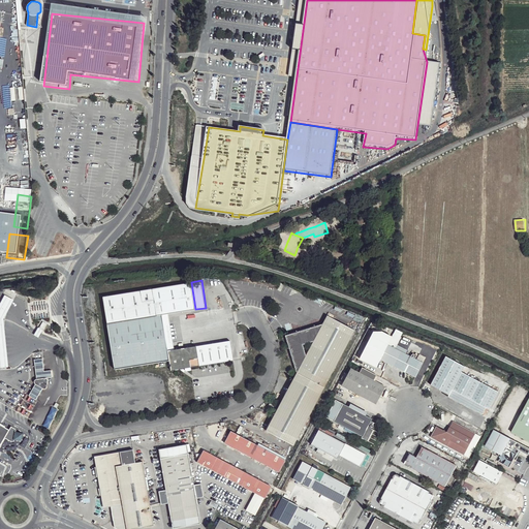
[(191,282),(103,297),(115,369),(168,361),(170,371),(183,369),(190,368),(234,362),(229,341),(167,351),(162,314),(195,309),(191,282)]
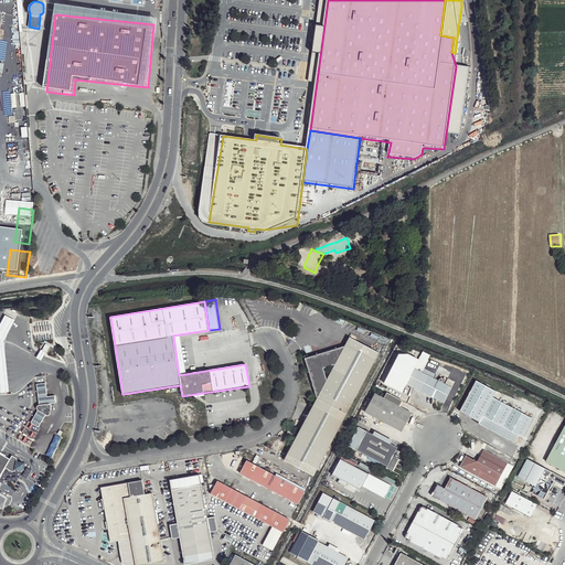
[(0,324),(0,394),(9,394),(7,366),(4,342),(6,339),(11,329),(0,324)]
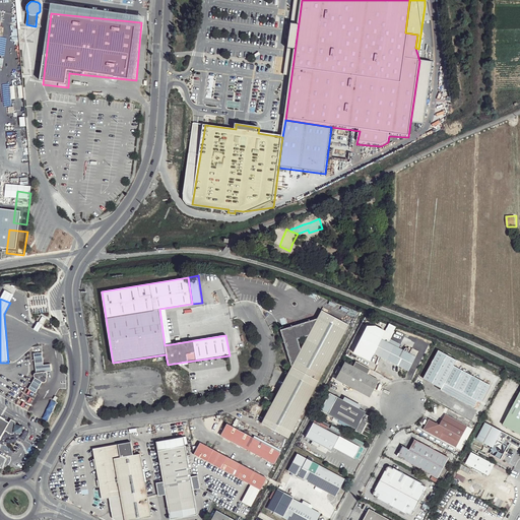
[(288,437),(347,324),(321,310),(316,318),(280,329),(291,367),(261,423),(288,437)]
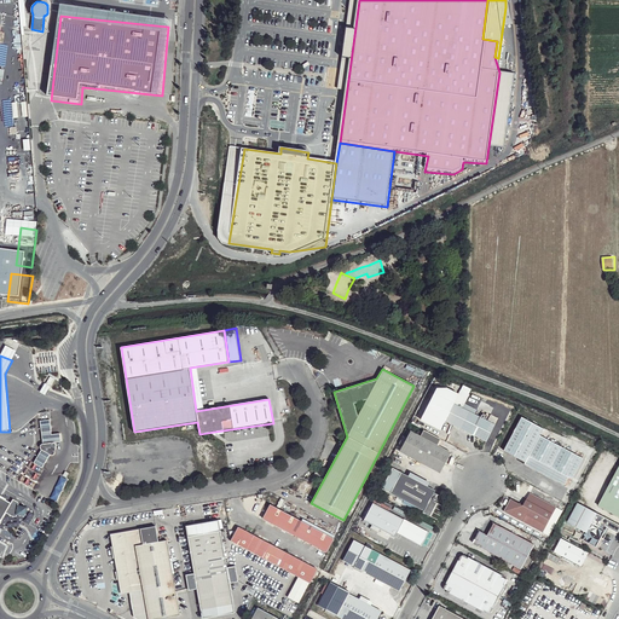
[(52,372),(46,381),(52,385),(57,375),(52,372)]
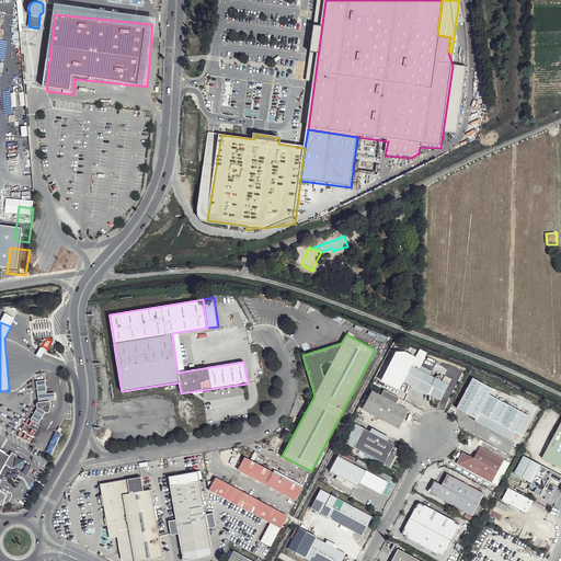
[(45,351),(41,347),(38,352),(36,356),(41,358),(43,355),(45,351)]
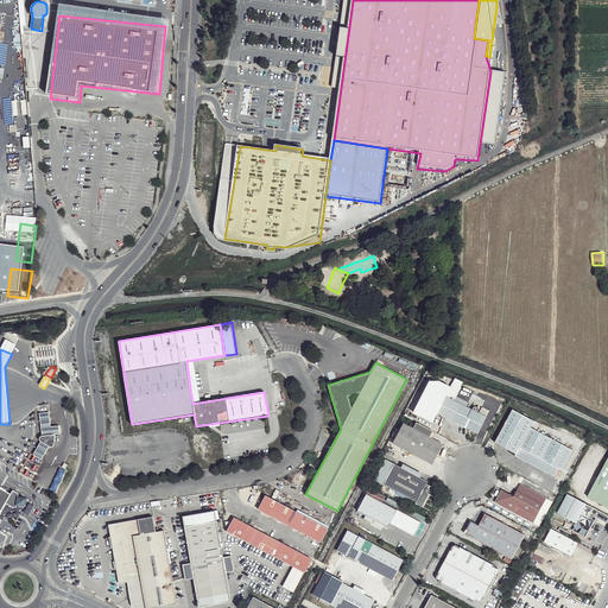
[(430,384),(413,415),(434,426),(438,416),(480,436),(486,419),(489,411),(481,407),(479,412),(468,407),(469,399),(462,396),(461,398),(457,397),(461,388),(454,384),(451,388),(438,382),(430,384)]
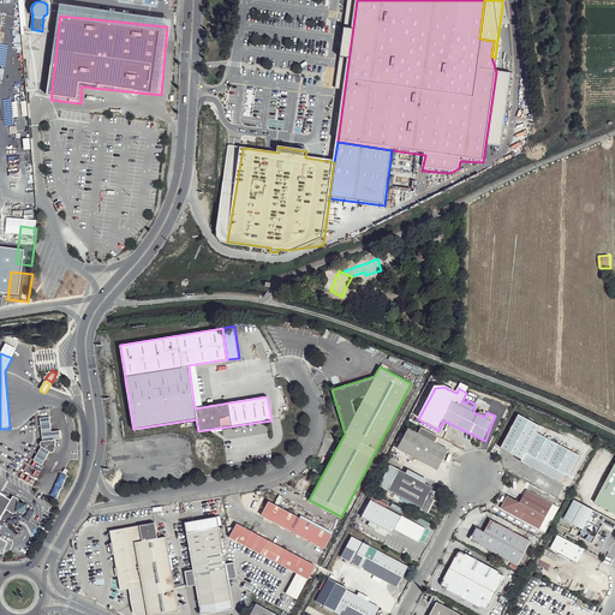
[(42,425),(43,439),(54,437),(61,437),(60,430),(52,430),(51,424),(51,416),(41,417),(42,425)]
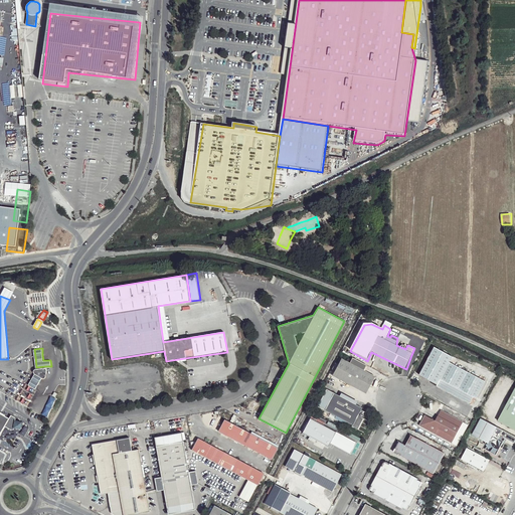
[(454,358),(434,348),(419,376),(438,385),(438,387),(470,404),(475,398),(477,400),(487,382),(451,363),(454,358)]
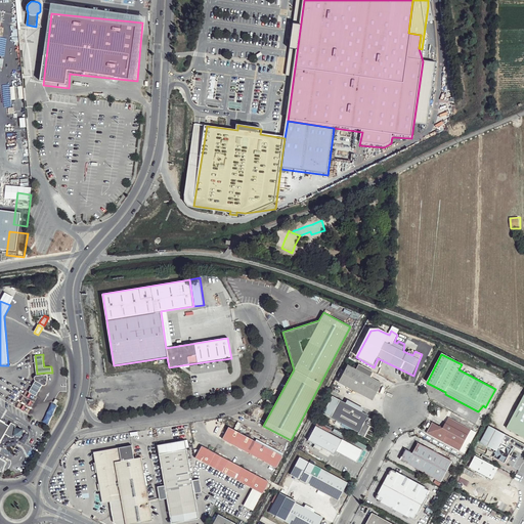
[(375,373),(358,363),(356,369),(347,364),(345,369),(341,369),(337,375),(341,379),(339,384),(374,402),(383,384),(372,378),(375,373)]
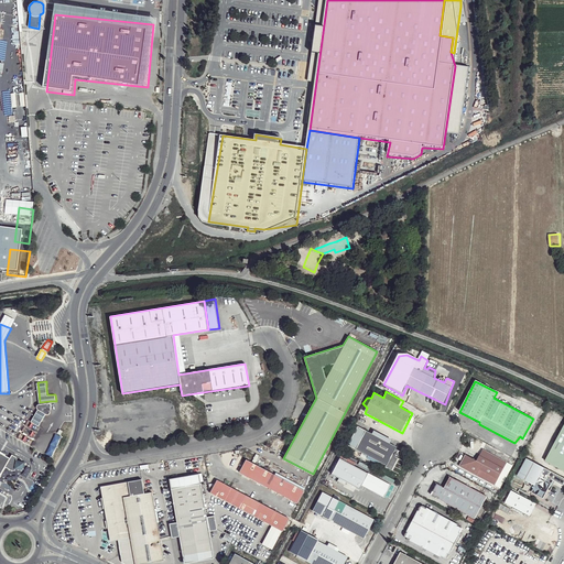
[(39,408),(46,412),(47,412),(49,412),(50,412),(51,411),(52,404),(52,402),(51,402),(50,401),(40,402),(39,402),(38,403),(38,405),(38,407),(38,408),(39,408)]
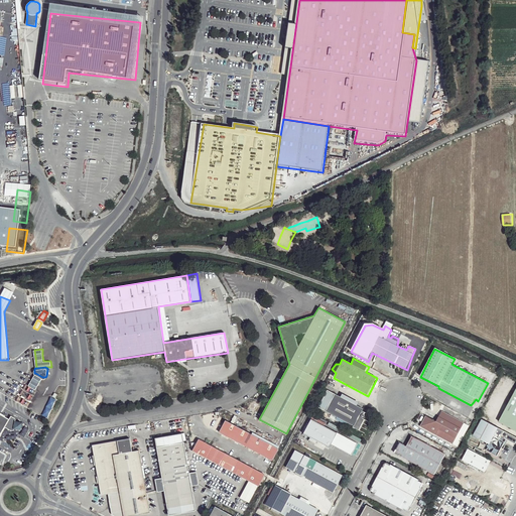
[(42,377),(35,373),(31,380),(28,385),(35,389),(38,384),(42,377)]
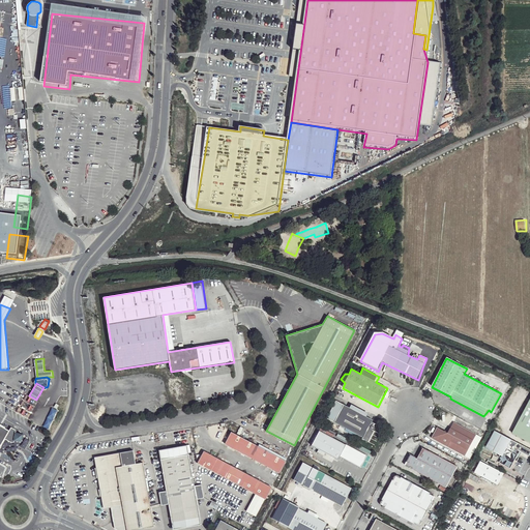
[(351,405),(337,400),(328,416),(363,435),(363,437),(367,439),(371,439),(374,433),(376,430),(374,428),(376,421),(373,420),(374,417),(367,415),(370,411),(352,404),(351,405)]
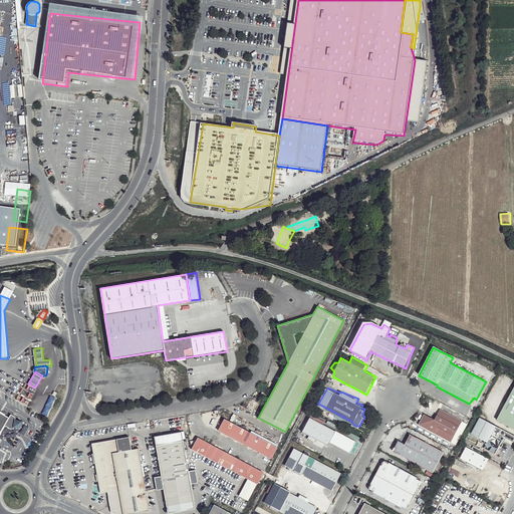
[(513,388),(496,421),(513,430),(513,388)]
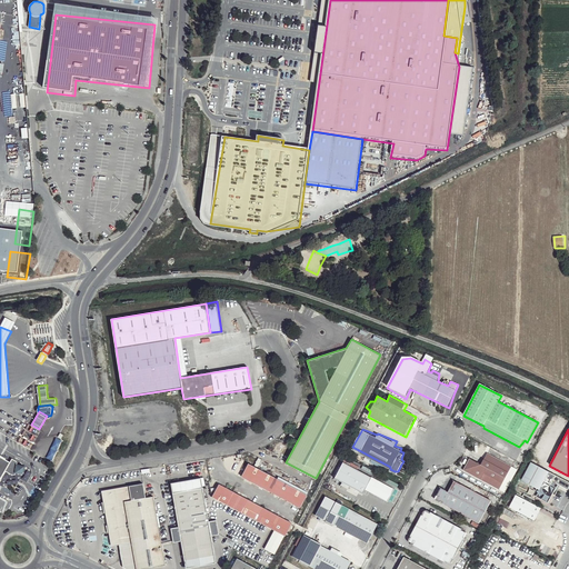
[(61,441),(56,438),(46,457),(52,460),(61,441)]
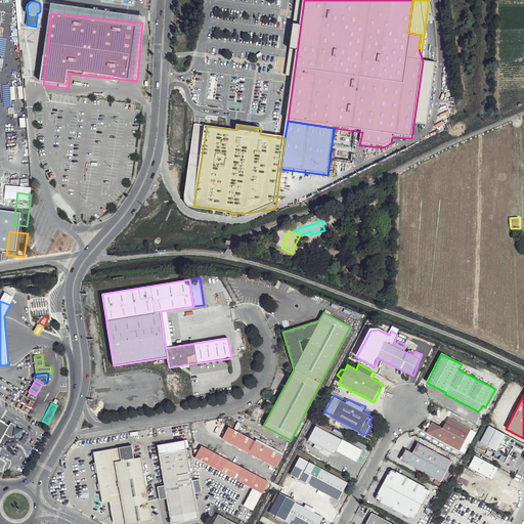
[(0,419),(0,443),(2,439),(5,434),(11,437),(14,437),(15,436),(23,437),(24,429),(16,428),(17,425),(12,423),(10,426),(0,419)]
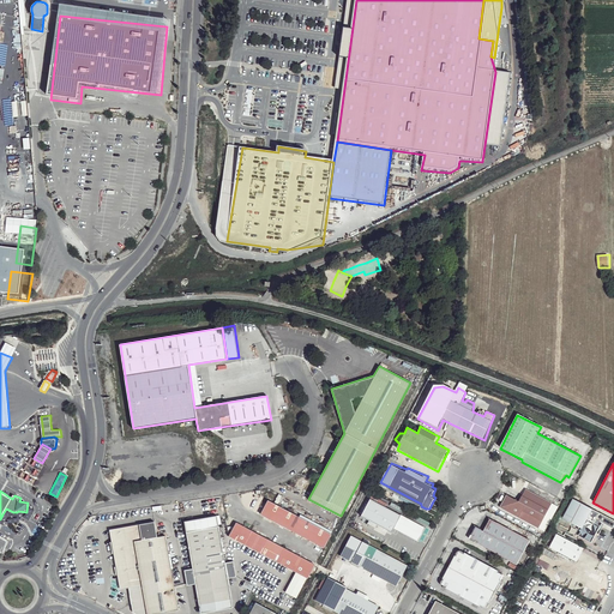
[(525,492),(521,504),(513,516),(539,528),(551,505),(525,492)]
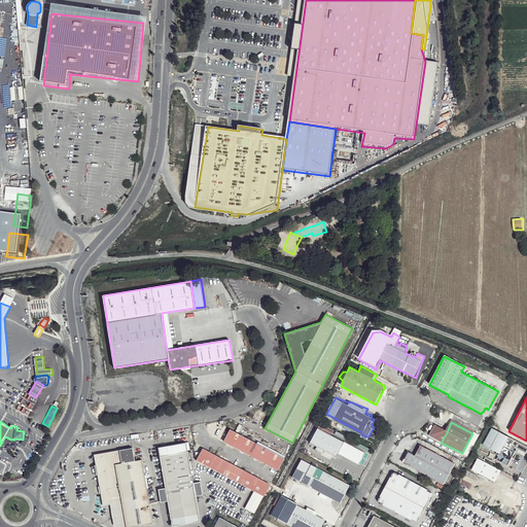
[(345,443),(317,429),(314,427),(306,443),(310,444),(309,447),(315,450),(318,448),(323,451),(321,454),(329,459),(332,456),(337,459),(339,455),(359,465),(365,454),(345,443)]
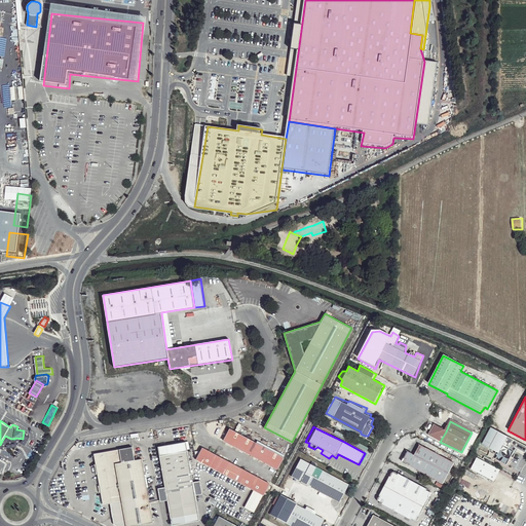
[(440,442),(446,431),(435,426),(429,437),(435,439),(440,442)]
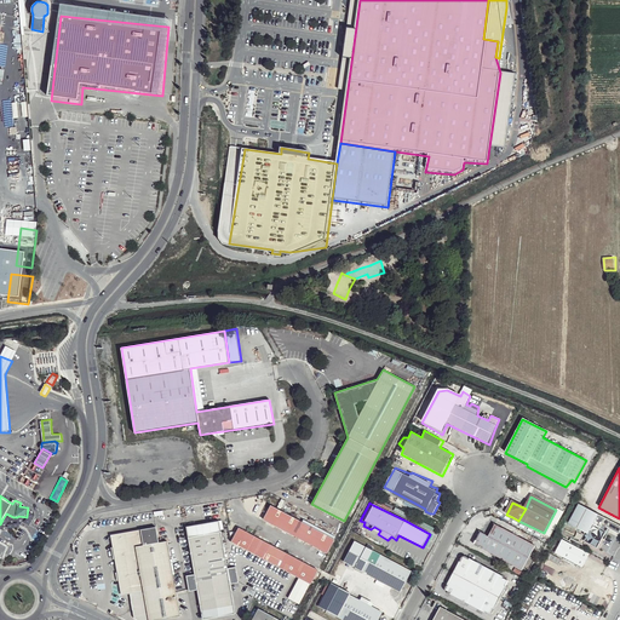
[(619,533),(619,526),(580,505),(569,526),(584,535),(580,540),(585,543),(598,549),(606,532),(601,530),(604,527),(619,535),(619,533)]
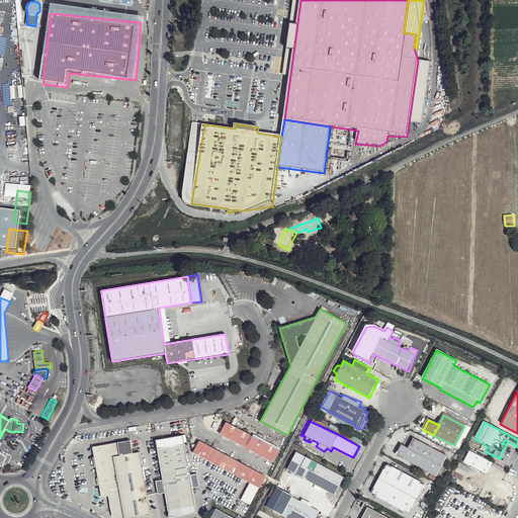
[(279,451),(225,423),(219,435),(272,463),(279,451)]
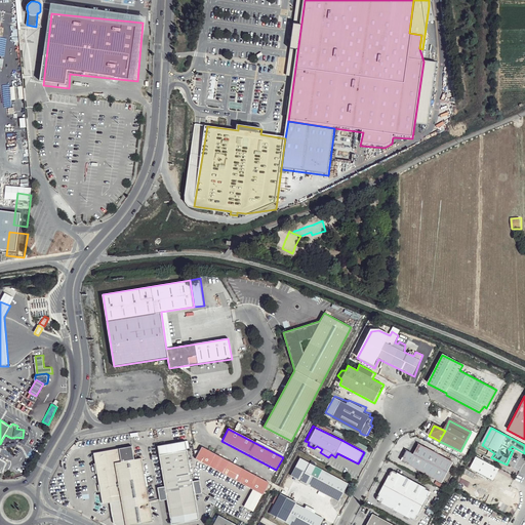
[(186,442),(158,447),(165,488),(158,489),(160,502),(167,501),(171,524),(176,524),(199,521),(194,496),(201,495),(199,482),(192,483),(186,442)]
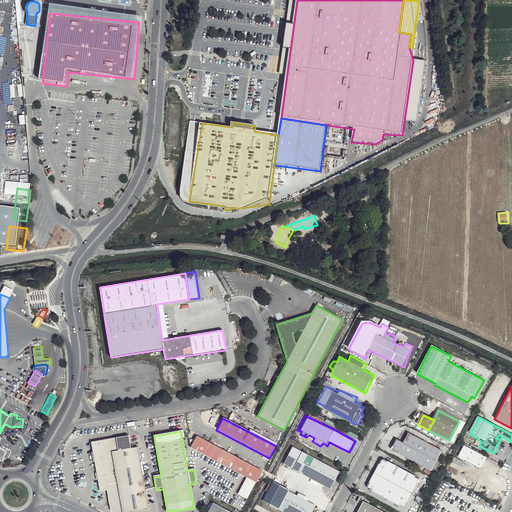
[(443,451),(409,433),(404,444),(397,439),(391,450),(399,454),(432,473),(443,451)]
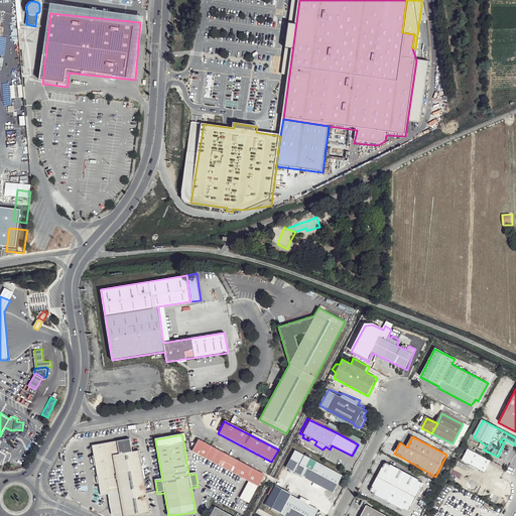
[(131,438),(90,444),(98,495),(107,493),(120,491),(124,515),(129,515),(149,513),(138,449),(133,450),(131,438)]
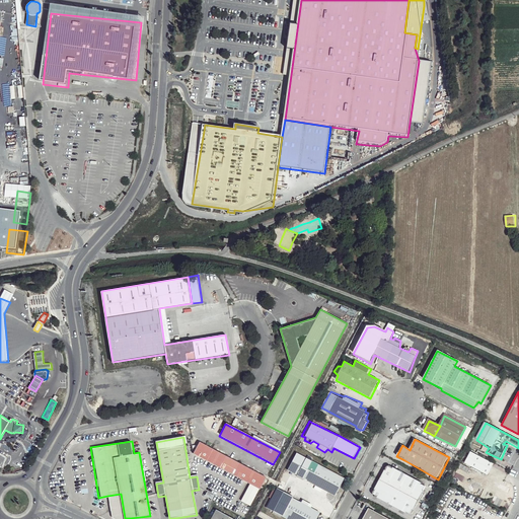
[(266,478),(200,444),(197,449),(193,450),(194,455),(249,486),(258,491),(266,478)]
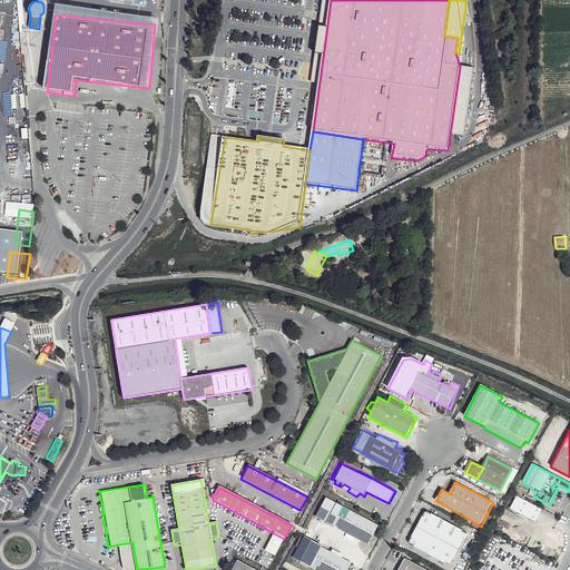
[(523,498),(518,494),(511,510),(536,523),(543,510),(536,503),(537,501),(526,494),(523,498)]
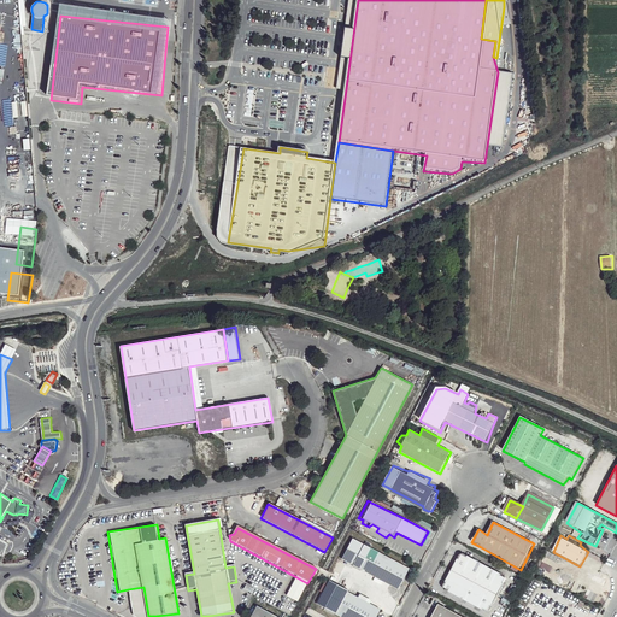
[(410,570),(352,539),(348,547),(342,559),(399,591),(410,570)]
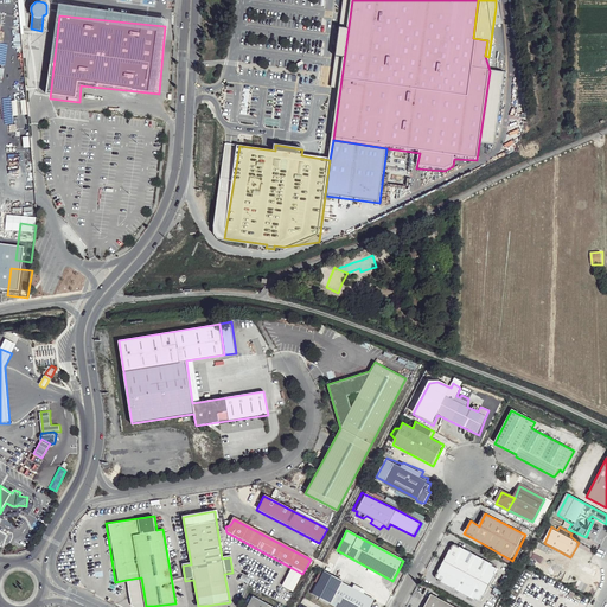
[(493,564),(454,545),(452,551),(449,550),(438,572),(440,574),(438,580),(441,582),(472,602),(474,600),(479,602),(483,598),(485,599),(498,570),(493,564)]
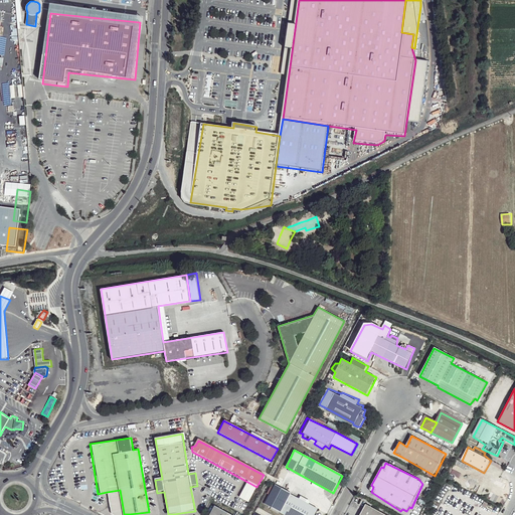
[(256,487),(247,482),(239,497),(248,502),(256,487)]
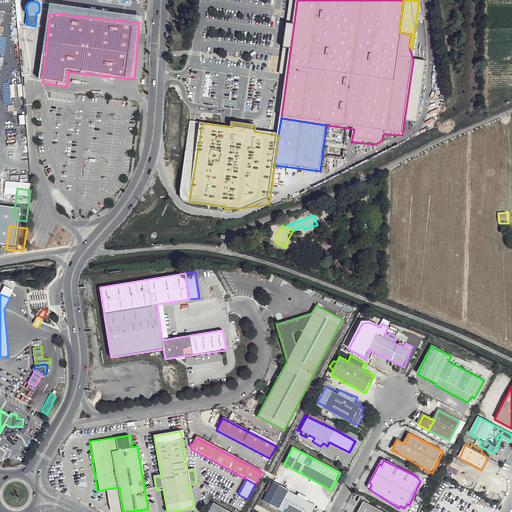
[(272,483),(269,481),(265,490),(266,492),(261,500),(262,502),(269,506),(280,511),(312,511),(316,506),(308,502),(310,497),(300,491),(298,493),(292,488),(274,481),(272,483)]
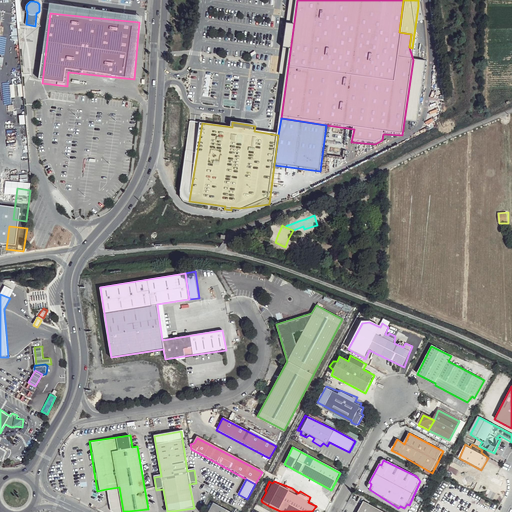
[(106,489),(110,510),(113,511),(123,511),(119,487),(106,489)]
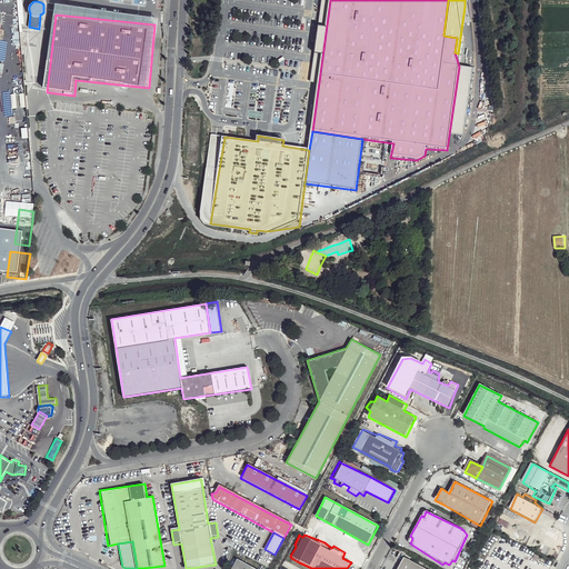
[(253,568),(237,559),(230,568),(253,568)]
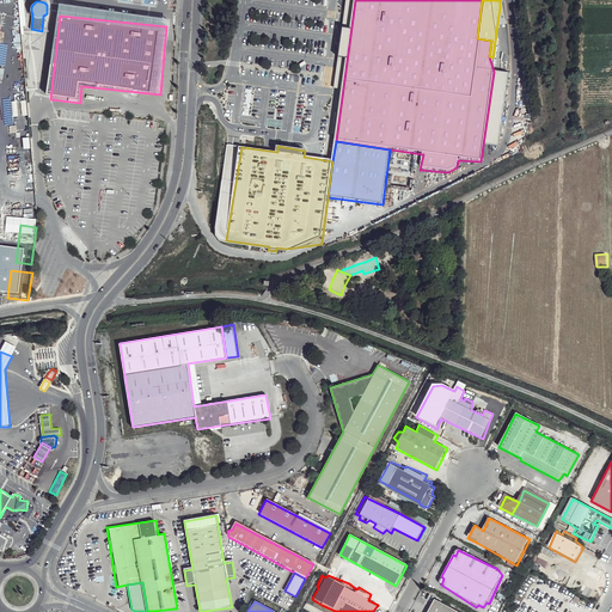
[(454,611),(435,601),(429,611),(454,611)]
